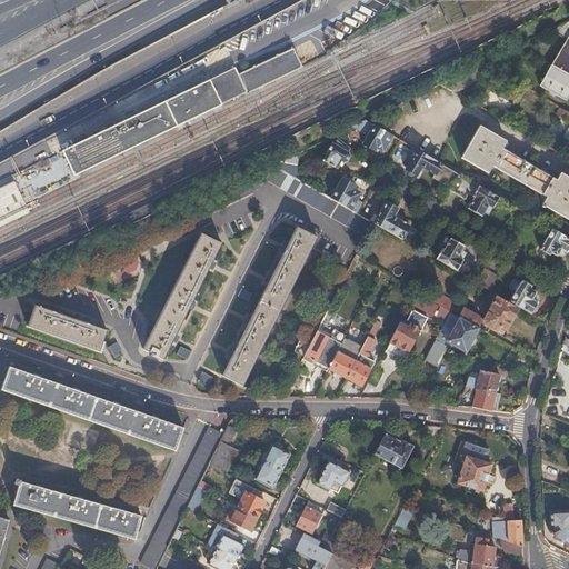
[(385,1),(362,19),(368,25),(389,8),(385,1)]
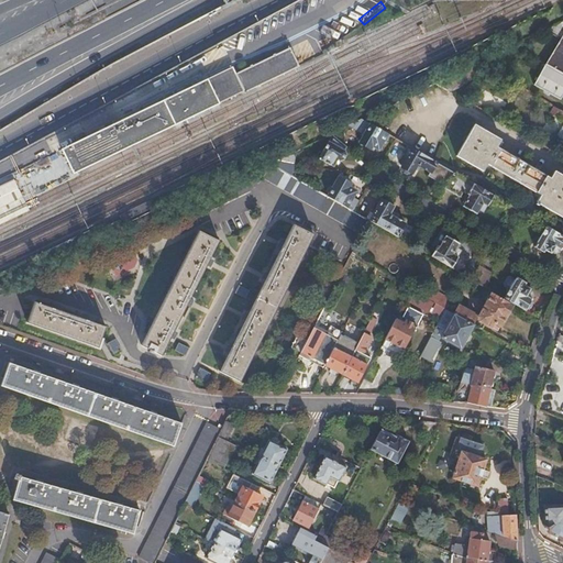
[(562,19),(548,28),(551,34),(560,39),(544,64),(545,64),(562,74),(562,19)]
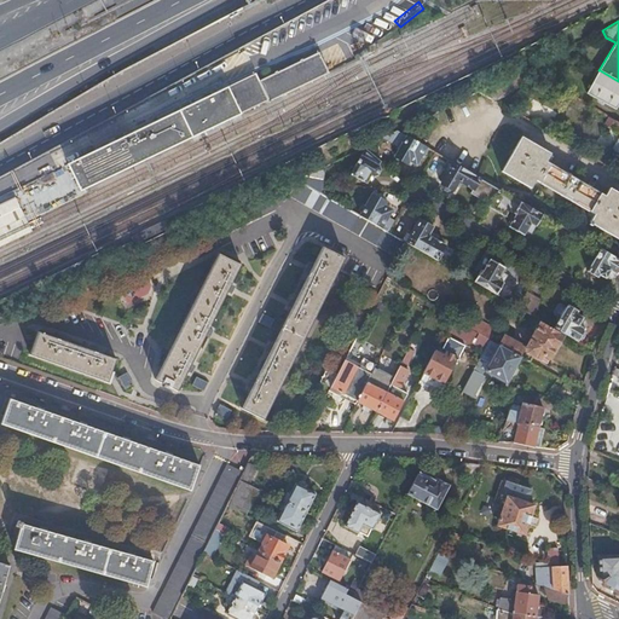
[(268,102),(328,73),(318,52),(258,81),(254,74),(227,87),(67,165),(77,185),(238,108),(264,94),(268,102)]
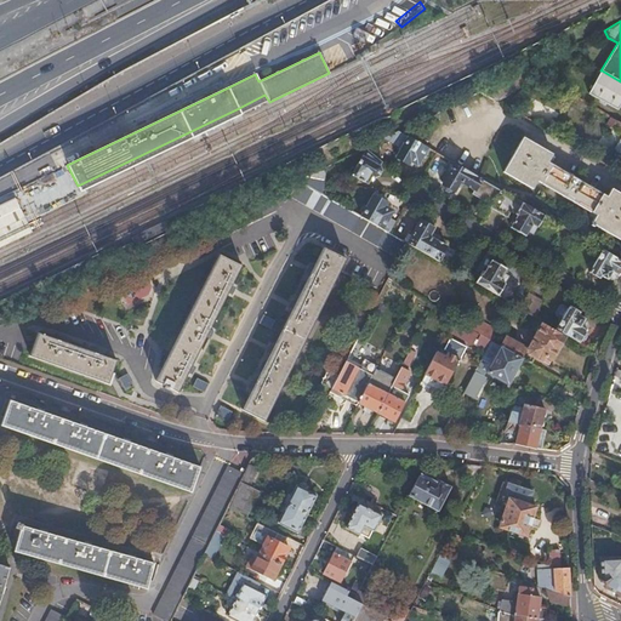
[(588,93),(617,110),(620,102),(620,81),(602,70),(588,93)]
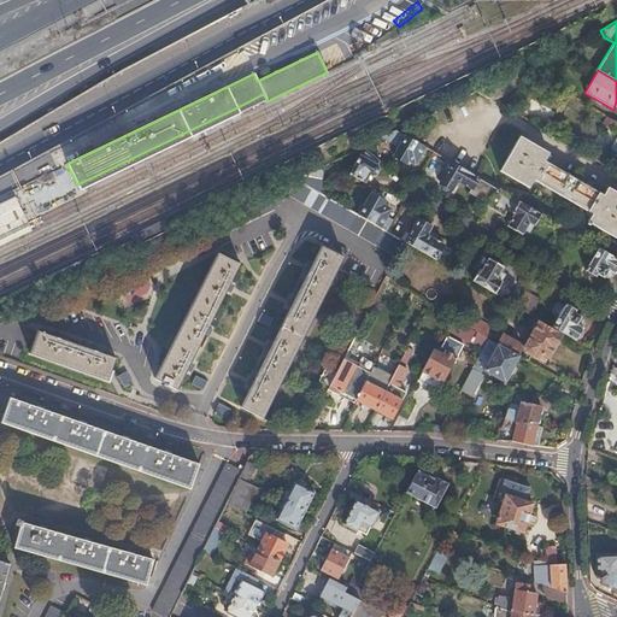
[(616,122),(606,117),(603,123),(616,130),(616,122)]
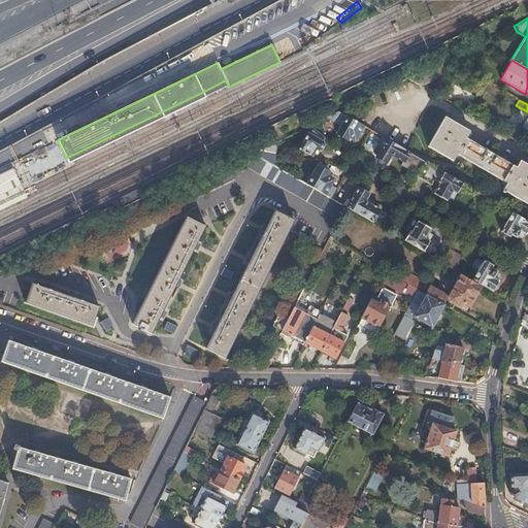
[(362,125),(347,117),(336,133),(345,139),(348,136),(354,139),(362,125)]
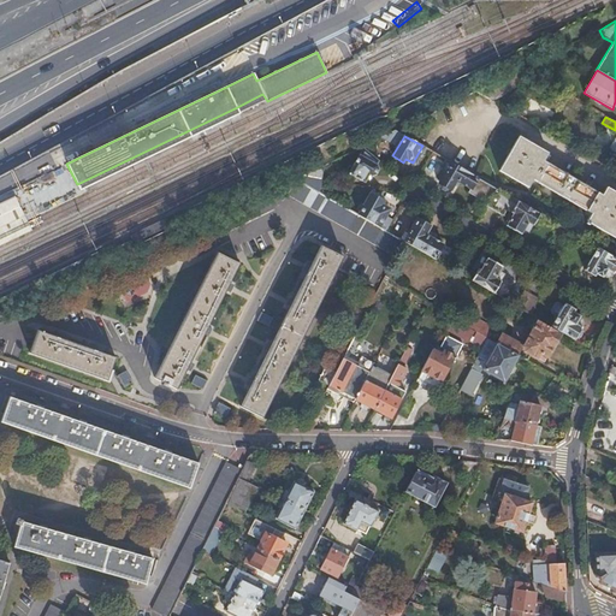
[(519,136),(499,170),(528,187),(533,179),(592,213),(587,221),(615,238),(615,237),(615,191),(606,187),(602,195),(544,161),(548,153),(519,136)]
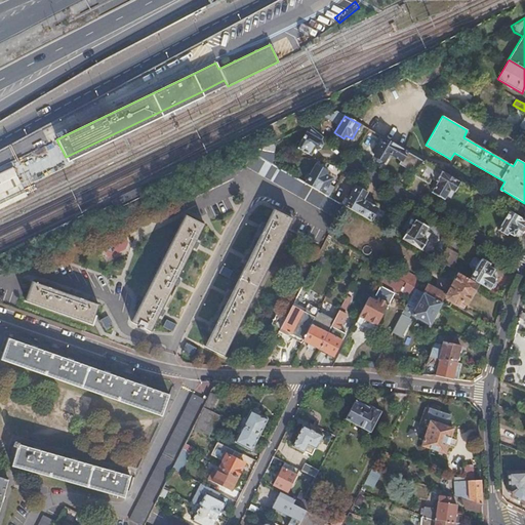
[(323,136),(309,126),(299,140),(300,140),(296,148),(297,149),(301,151),(310,156),(314,149),(316,150),(319,149),(322,144),(321,140),(321,139),(323,136)]
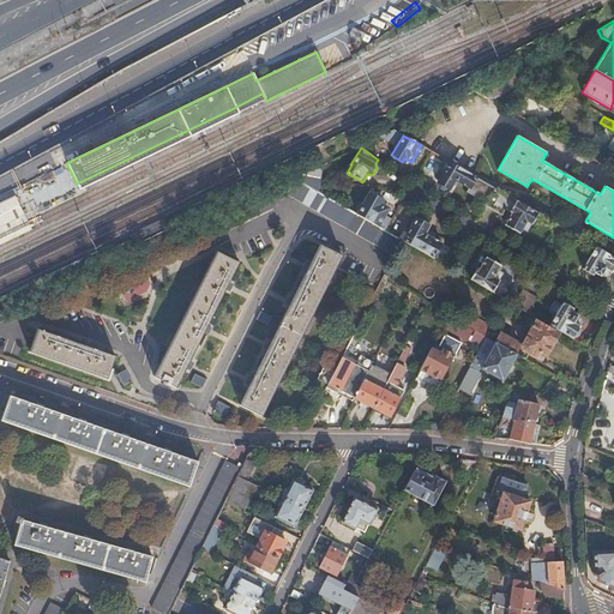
[(465,192),(485,203),(494,188),(445,160),(441,167),(445,169),(438,182),(439,184),(439,185),(439,186),(444,190),(445,188),(446,187),(449,188),(453,179),(468,187),(465,192)]
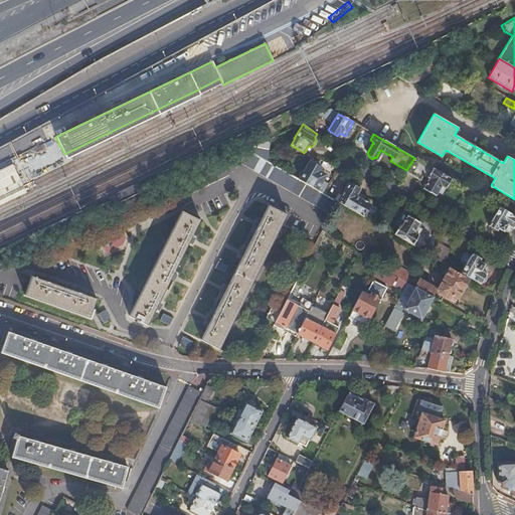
[(267,140),(252,147),(268,149),(269,144),(267,140)]
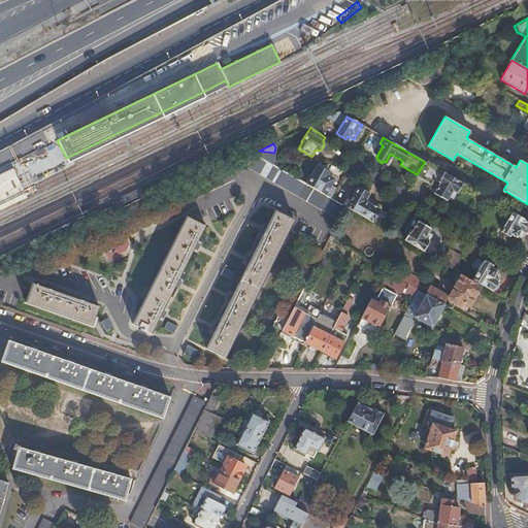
[(273,165),(274,153),(259,151),(254,153),(253,154),(273,165)]
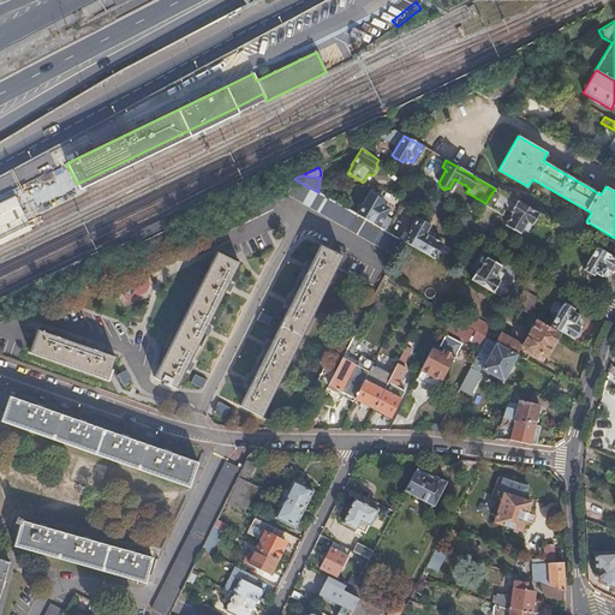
[(357,215),(318,192),(294,179),(286,192),(350,230),(357,215)]
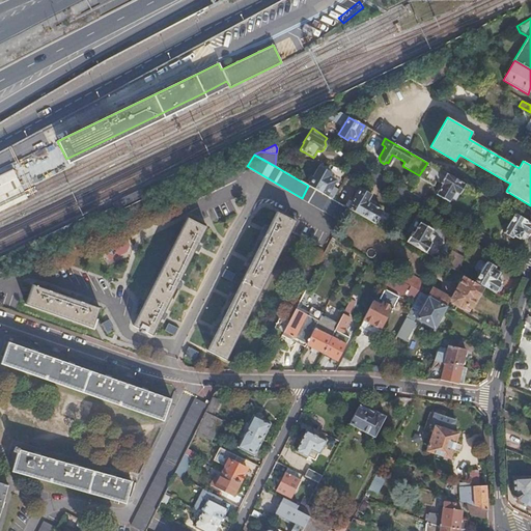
[(465,185),(427,163),(419,175),(418,177),(432,187),(436,182),(441,185),(436,195),(448,202),(454,192),(459,194),(465,185)]
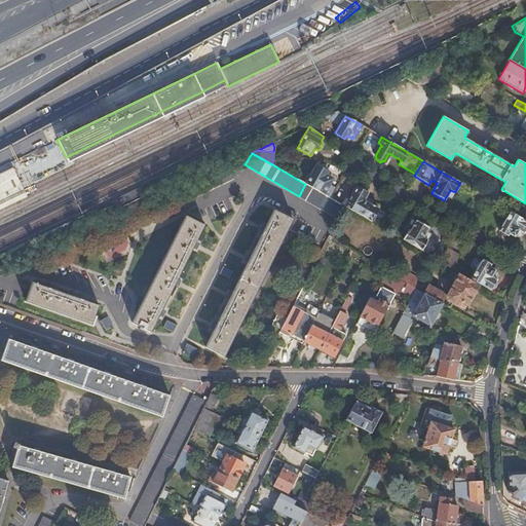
[(10,164),(0,170),(0,191),(19,182),(10,164)]
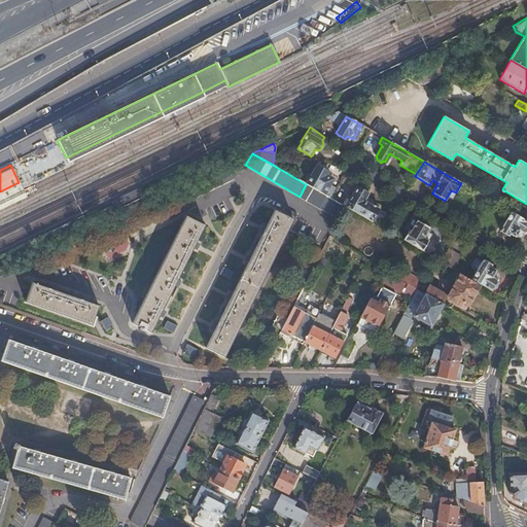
[(306,184),(323,195),(331,179),(325,175),(326,172),(316,166),(306,184)]
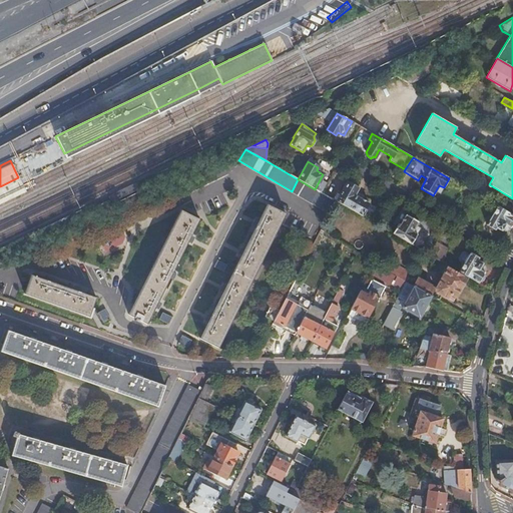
[(322,193),(321,192),(315,189),(298,179),(292,191),(329,213),(335,200),(322,193)]
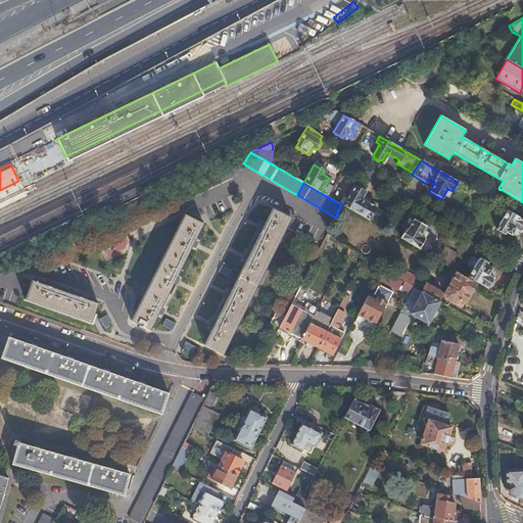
[(342,205),(368,220),(375,208),(361,199),(365,192),(363,191),(363,190),(363,188),(359,186),(355,186),(355,187),(353,186),(342,205)]
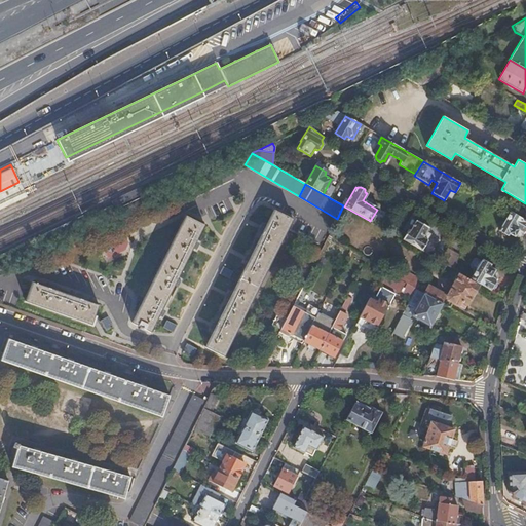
[(479,204),(483,198),(478,195),(475,201),(479,204)]
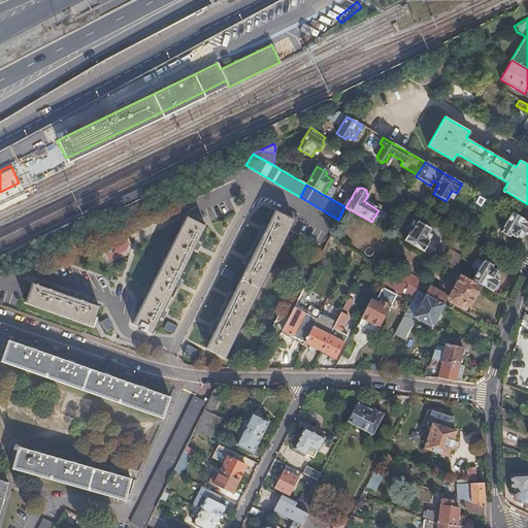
[(292,221),(273,211),(205,349),(224,357),(292,221)]
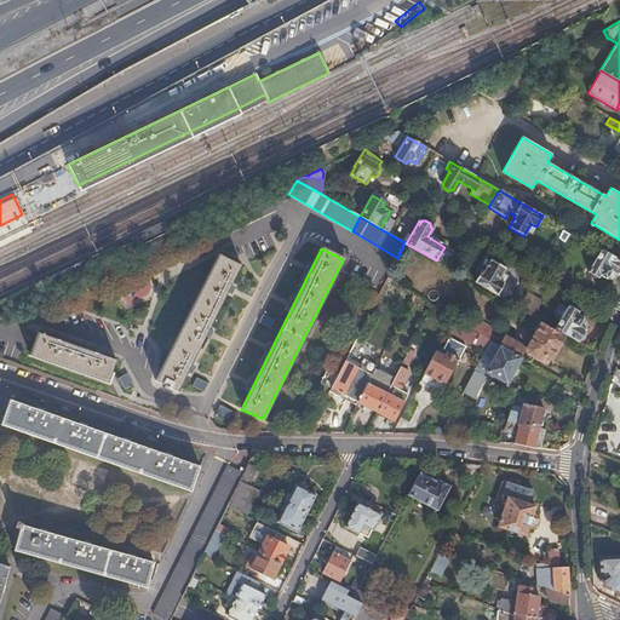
[(587,273),(597,279),(600,276),(606,280),(607,277),(615,275),(616,276),(619,273),(619,270),(619,259),(601,250),(587,273)]
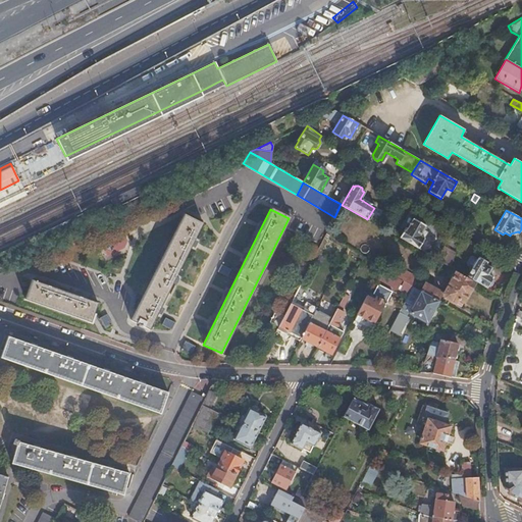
[(200,223),(183,214),(131,320),(148,328),(200,223)]
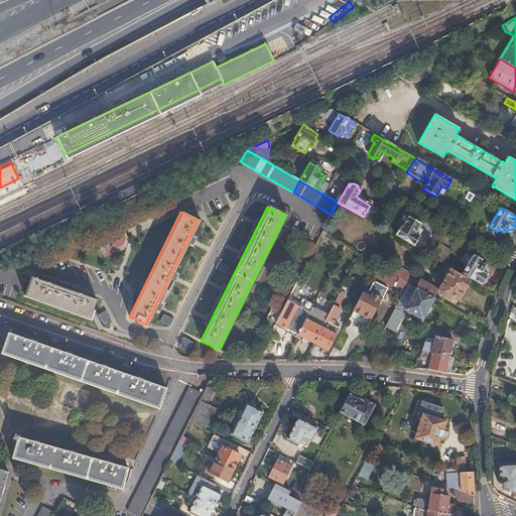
[(400,225),(394,235),(413,246),(418,236),(414,233),(420,224),(408,216),(402,226),(400,225)]
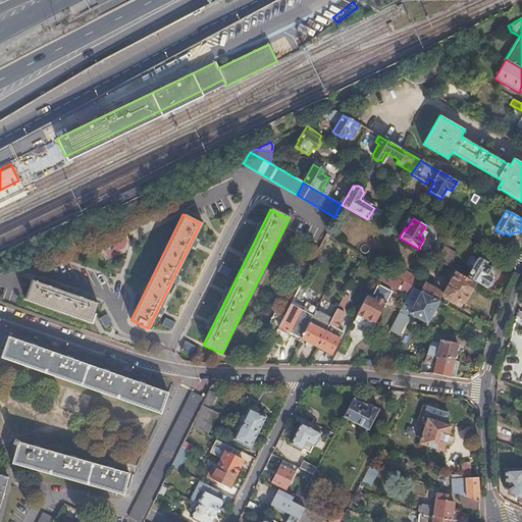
[(441,262),(448,266),(456,253),(444,246),(435,259),(441,262)]
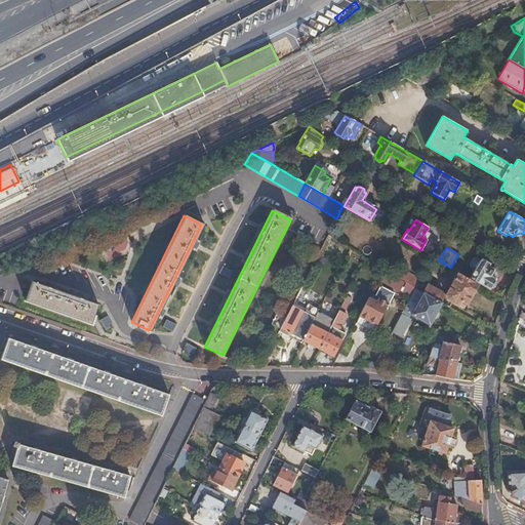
[(469,278),(489,289),(491,287),(492,288),(494,287),(495,285),(495,283),(494,282),(495,279),(493,278),(491,273),(493,270),(487,267),(489,265),(480,259),(469,278)]
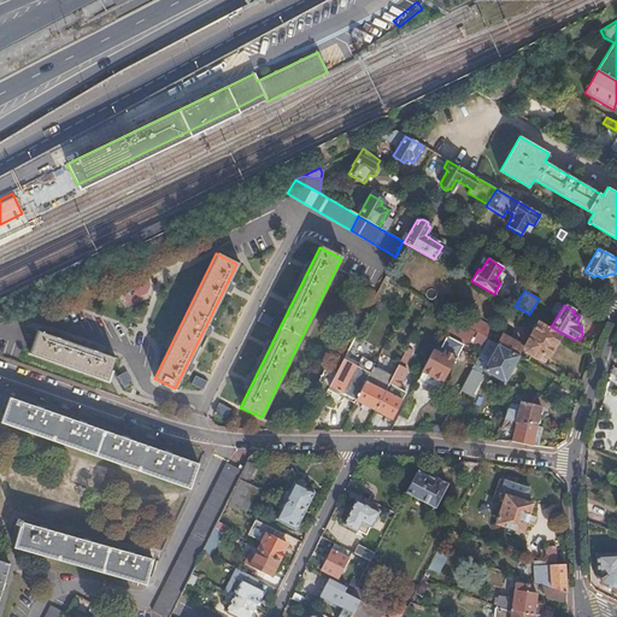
[(469,317),(464,324),(486,339),(487,340),(492,331),(469,317)]
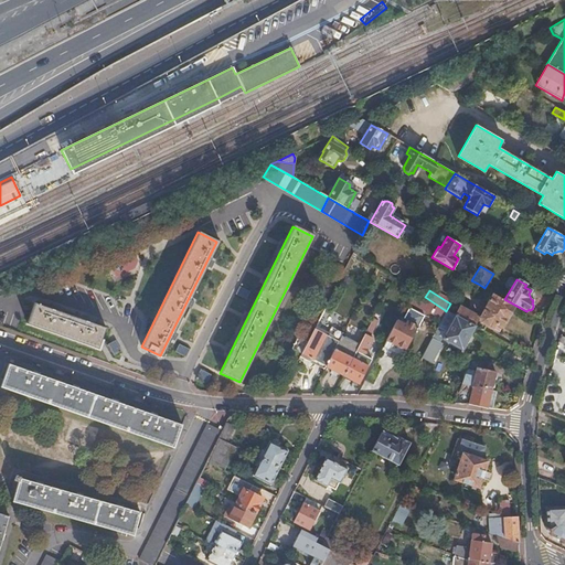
[(408,301),(428,313),(429,311),(441,318),(445,310),(414,291),(408,301)]
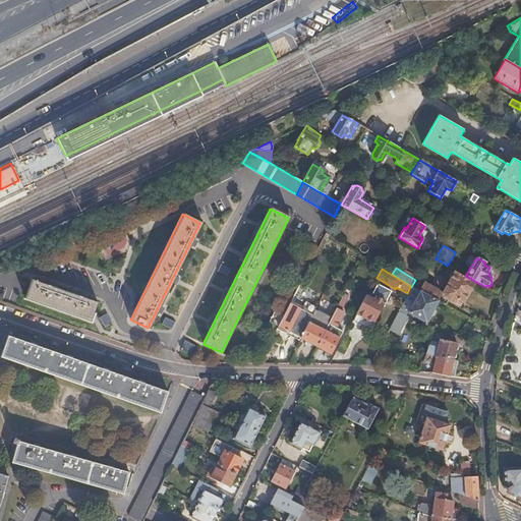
[(438,300),(446,304),(448,299),(460,306),(473,283),(454,272),(442,292),(423,282),(422,285),(419,291),(438,300)]
